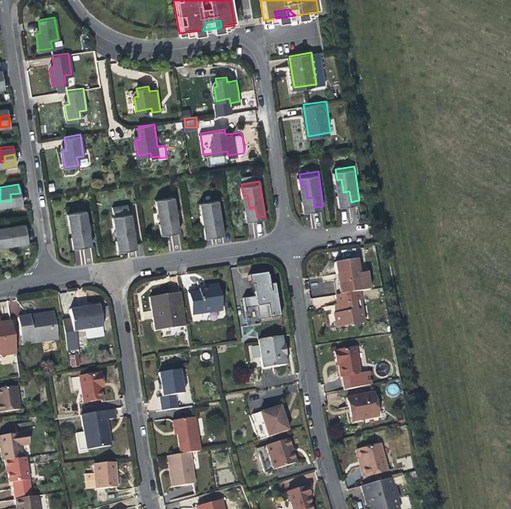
[(340,203),(351,202),(349,191),(343,192),(343,191),(338,192),(340,203)]
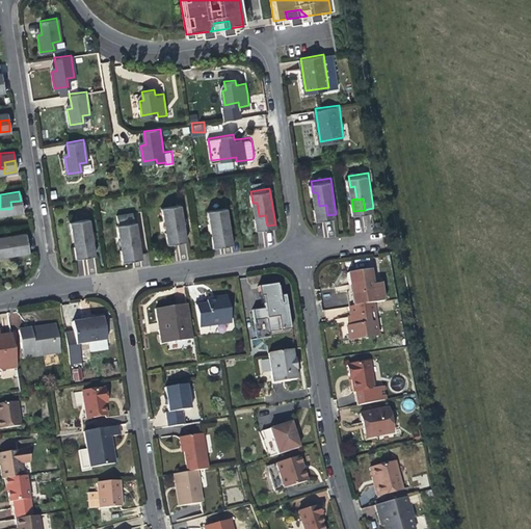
[(22,206),(21,201),(10,202),(11,208),(9,209),(10,213),(22,211),(22,206)]
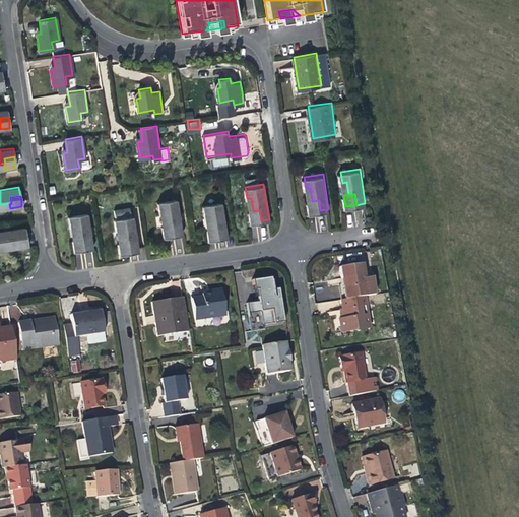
[(164,211),(166,224),(166,225),(173,224),(174,235),(182,234),(177,198),(157,201),(159,212),(164,211)]
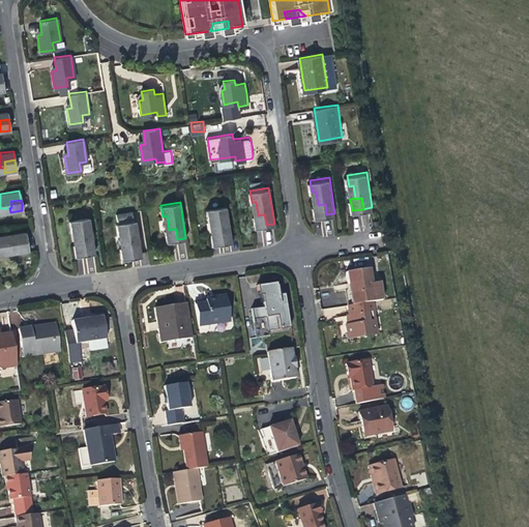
[(316,216),(326,214),(325,204),(318,205),(318,204),(314,204),(316,216)]
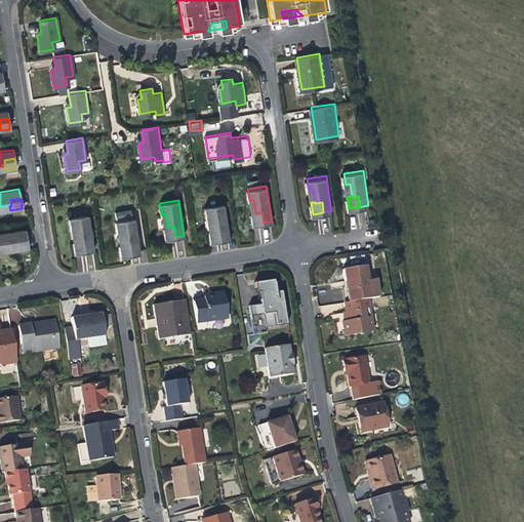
[(212,223),(213,230),(213,231),(219,230),(222,240),(230,239),(225,203),(205,206),(207,217),(211,216),(212,223)]
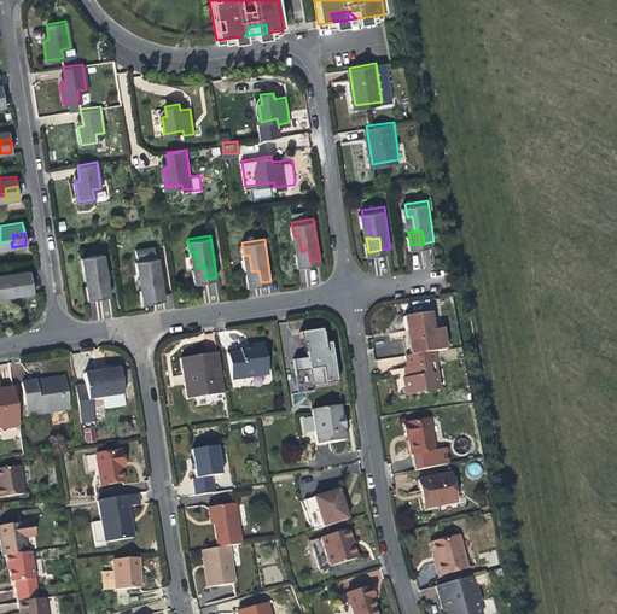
[(144,272),(146,287),(153,286),(156,299),(164,297),(158,256),(156,256),(155,244),(137,246),(138,258),(135,258),(138,273),(144,272)]
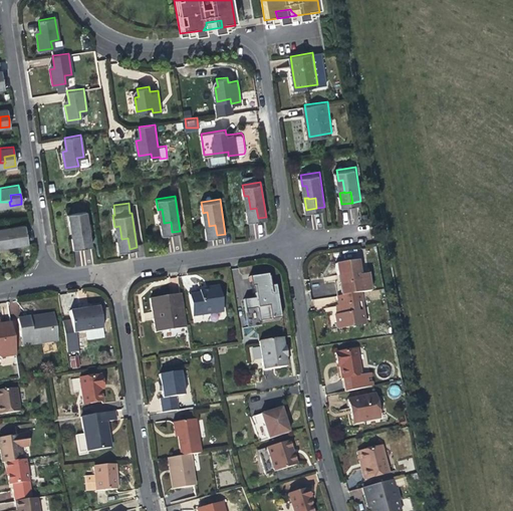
[(252,219),(258,218),(256,208),(250,209),(250,208),(245,208),(247,220),(252,219)]
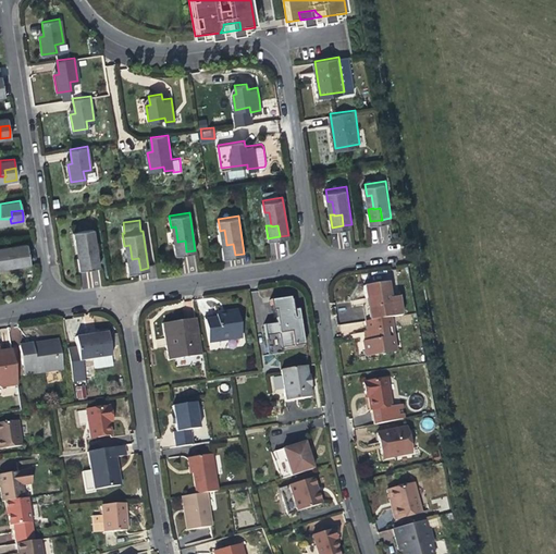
[(79,243),(82,256),(82,257),(88,256),(90,267),(99,266),(94,228),(73,231),(75,243),(79,243)]
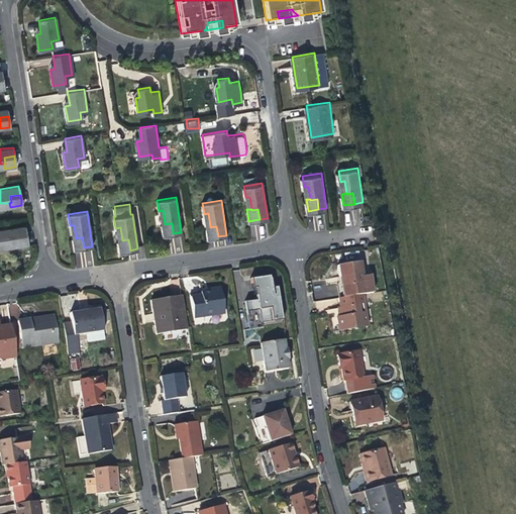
[(165,224),(165,223),(161,223),(163,235),(173,233),(172,223),(165,224)]
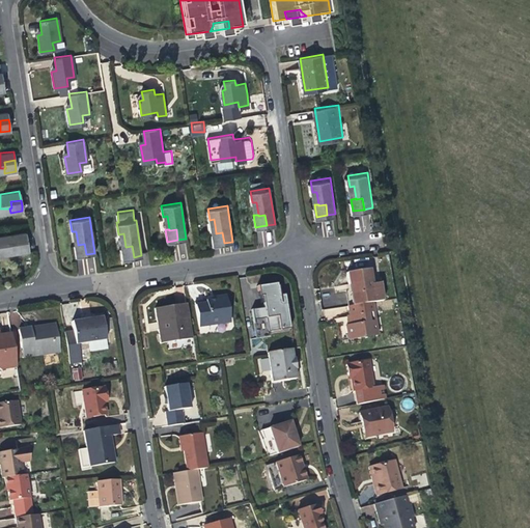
[(3,250),(16,248),(17,248),(16,242),(27,240),(25,231),(0,234),(0,255),(3,255),(3,250)]
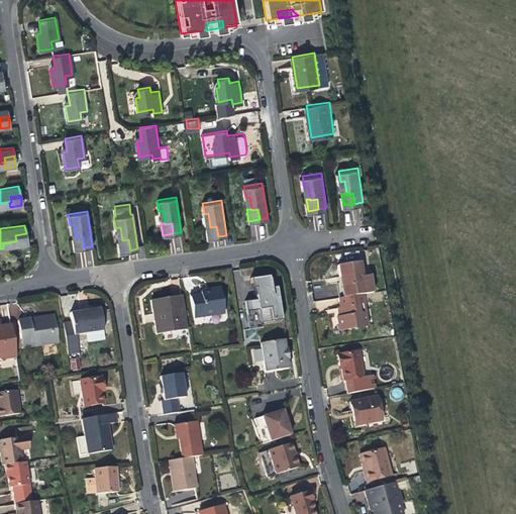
[(210,227),(210,226),(205,226),(207,238),(218,236),(216,226),(210,227)]
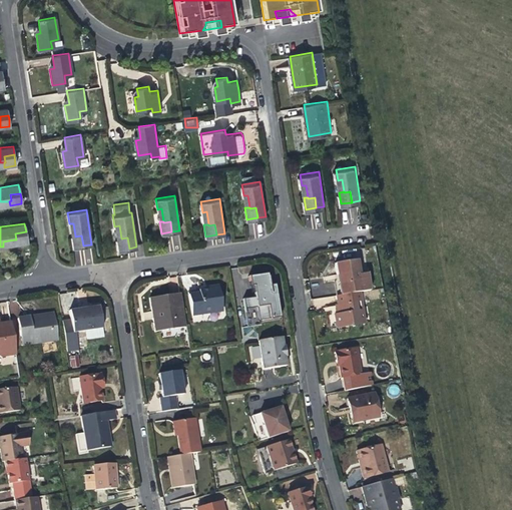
[(27,242),(26,231),(15,233),(16,239),(15,239),(16,244),(27,242)]
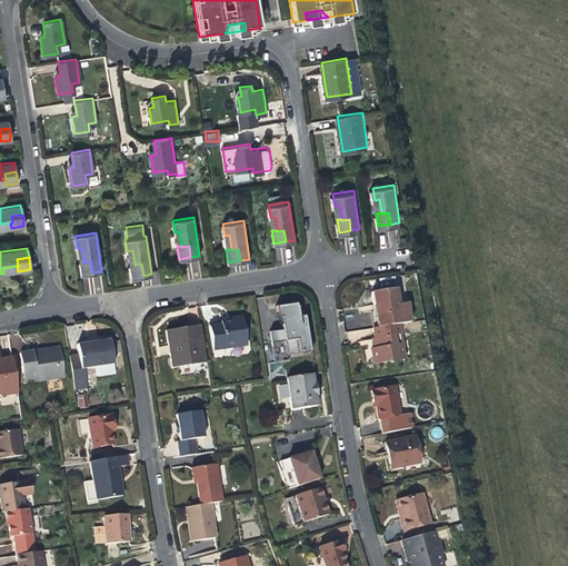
[(88,274),(92,272),(90,261),(83,262),(83,261),(79,262),(80,275),(88,274)]
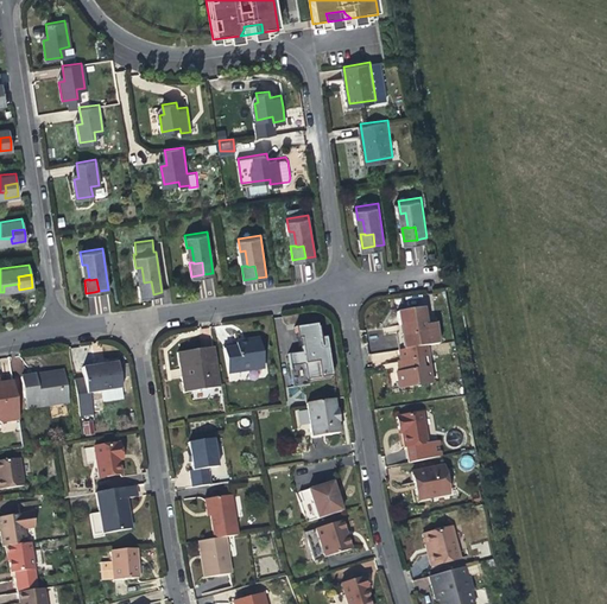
[(140,296),(153,294),(151,281),(144,283),(138,283),(140,296)]
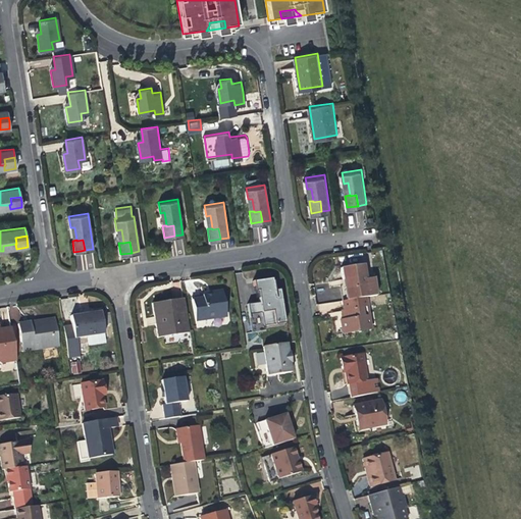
[(343,265),(345,277),(348,277),(349,281),(346,282),(346,287),(349,286),(351,297),(367,295),(378,294),(375,275),(368,276),(366,262),(343,265)]
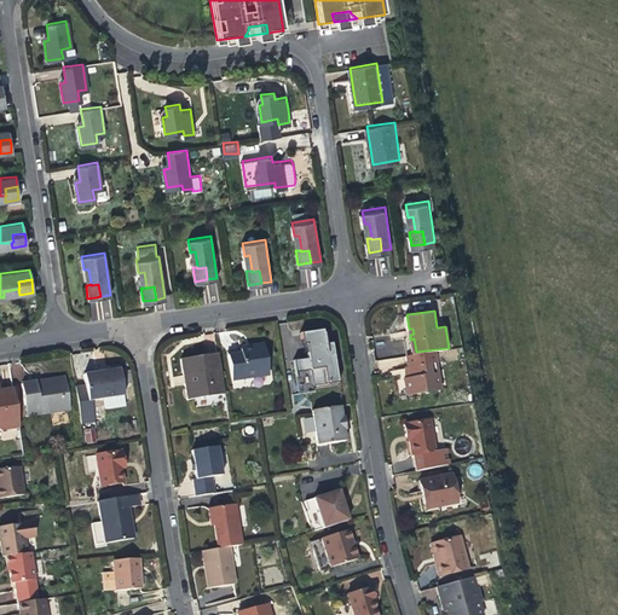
[(313,384),(330,382),(329,378),(338,377),(333,341),(327,341),(325,330),(313,332),(313,329),(305,330),(313,384)]
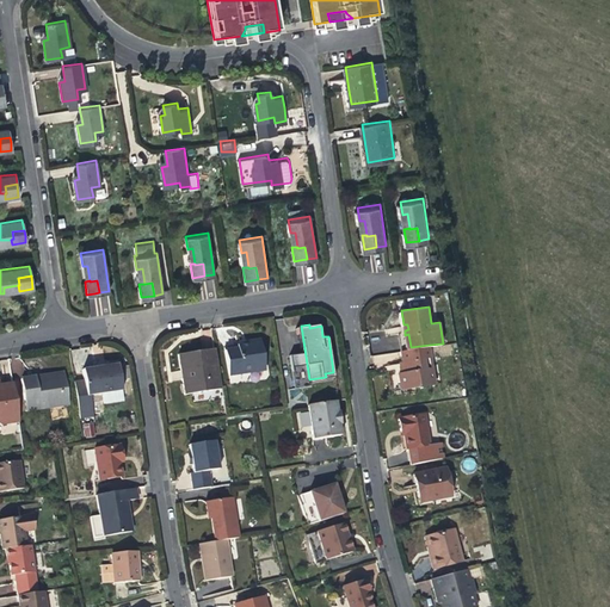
[(232,375),(269,369),(264,341),(260,339),(256,339),(253,342),(227,347),(232,375)]
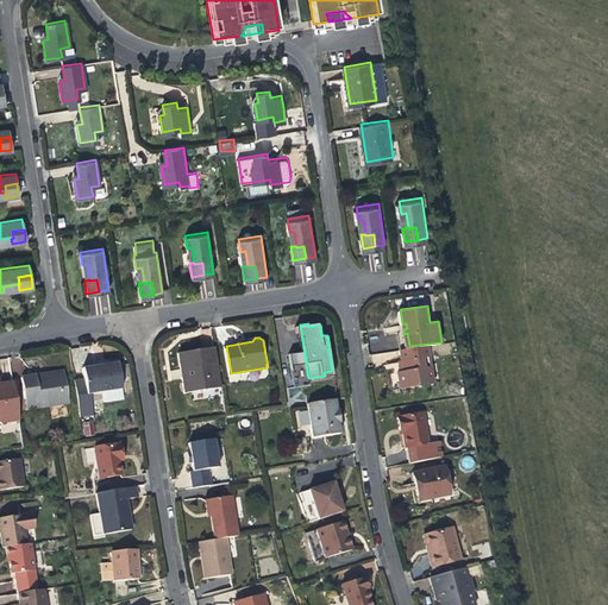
[(405,369),(401,370),(399,370),(392,371),(394,386),(397,385),(401,385),(433,380),(428,344),(409,346),(406,347),(401,347),(403,359),(405,369)]
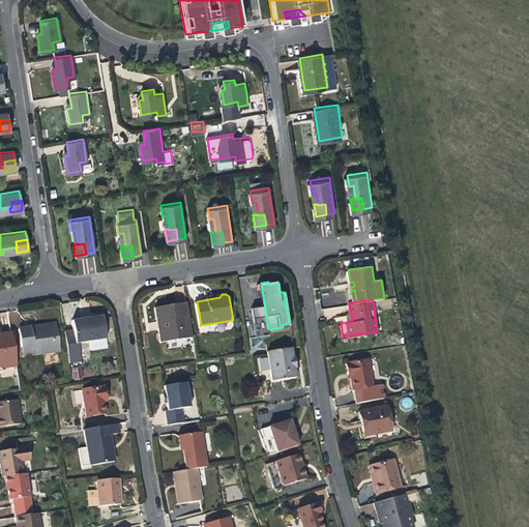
[(195,337),(188,302),(156,306),(163,342),(195,337)]
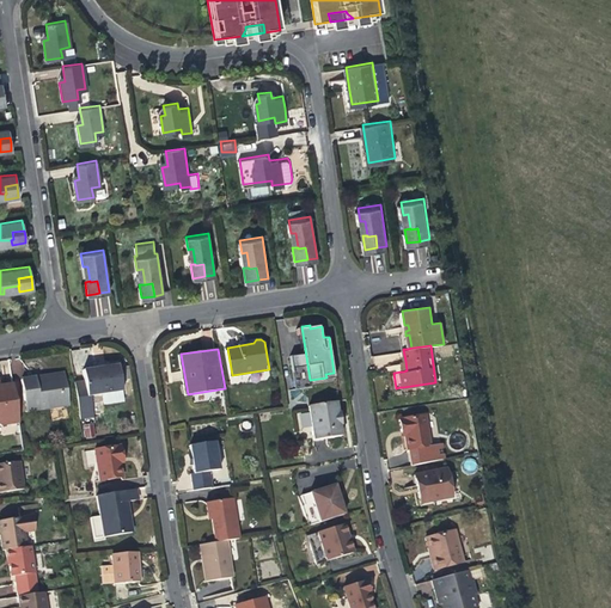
[(92,394),(124,388),(121,362),(85,367),(86,378),(77,379),(81,417),(95,415),(92,394)]
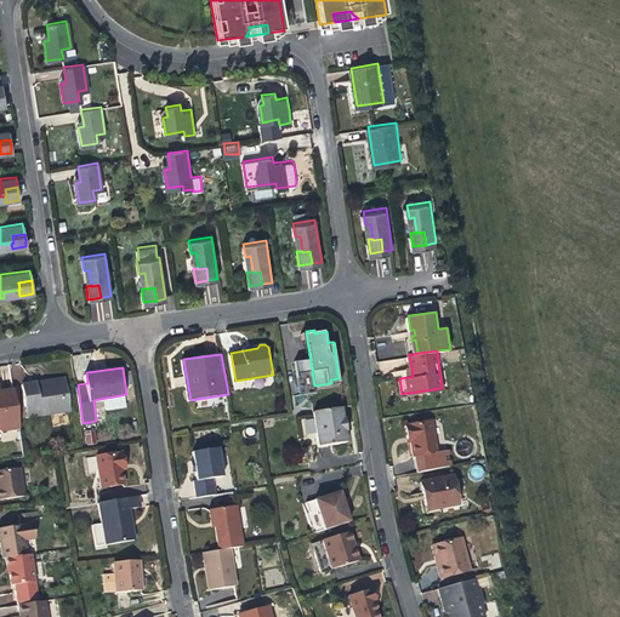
[(24,383),(28,405),(37,404),(39,415),(55,412),(72,410),(67,377),(51,380),(51,383),(46,384),(46,380),(24,383)]
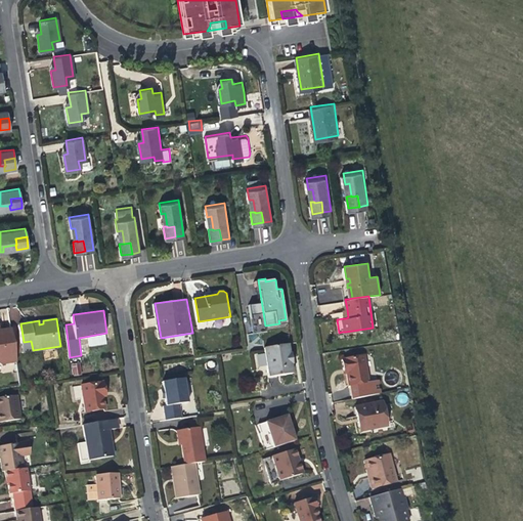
[(0,357),(3,359),(17,357),(13,329),(2,331),(1,323),(0,323),(0,357)]
